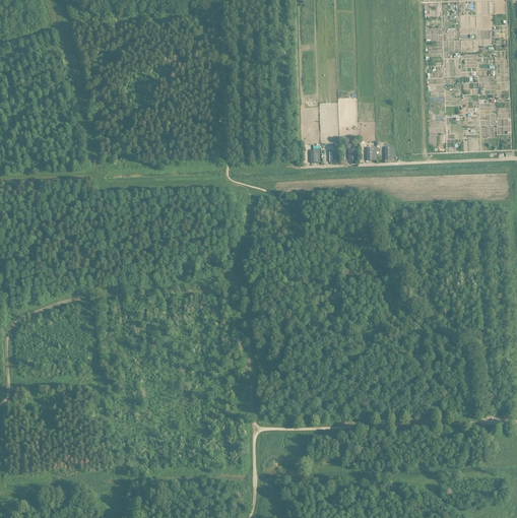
[(381,158),(390,158),(390,146),(381,146),(381,158)]
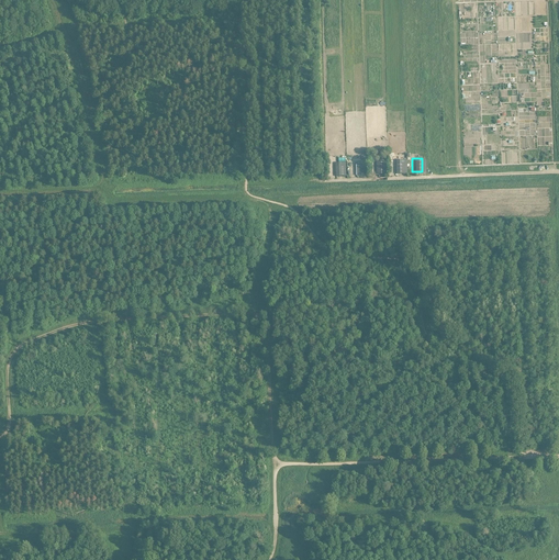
[(375,172),(384,172),(383,159),(373,159),(375,172)]
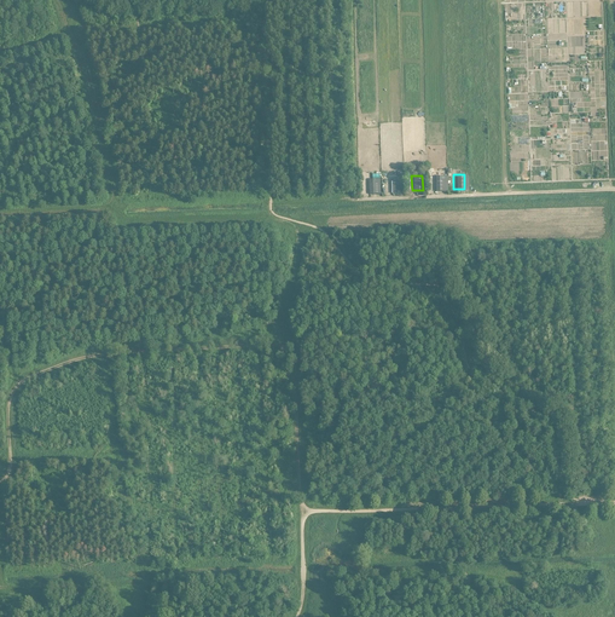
[(433,190),(444,190),(442,176),(431,176),(433,190)]
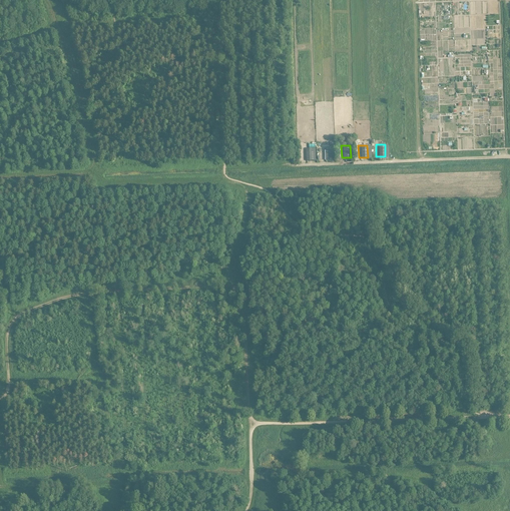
[(323,158),(332,158),(331,146),(322,146),(323,158)]
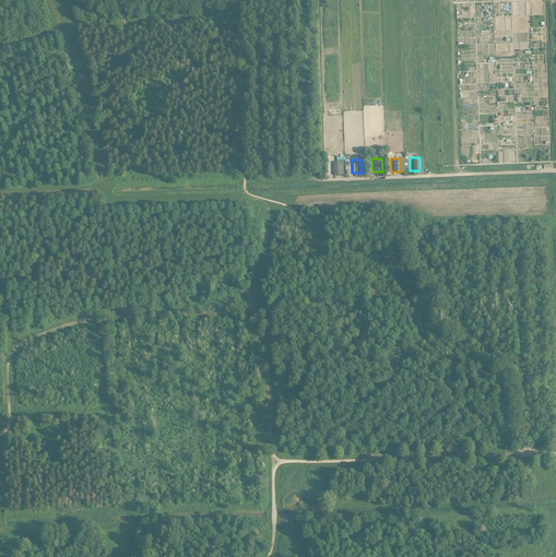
[(330,174),(340,174),(340,161),(330,161),(330,174)]
